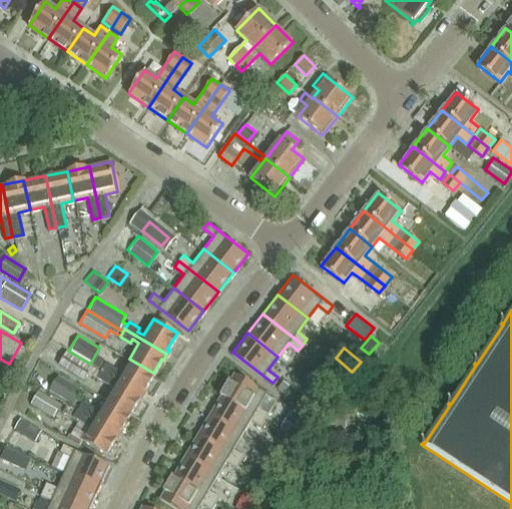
[(96,375),(99,370),(64,349),(56,362),(83,379),(88,371),(96,375)]
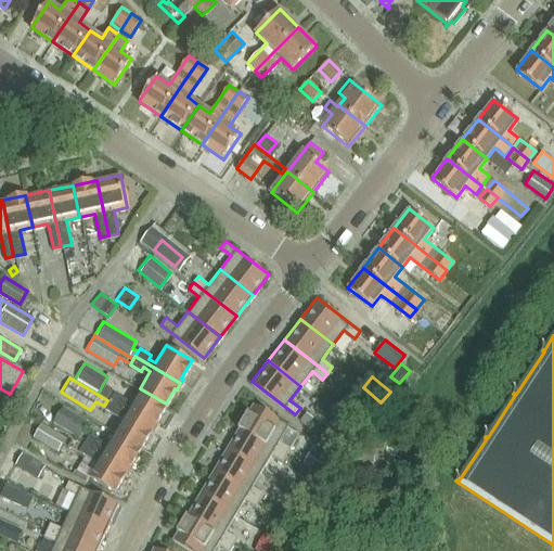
[(114,391),(110,399),(155,426),(158,421),(156,420),(166,404),(140,388),(129,406),(123,401),(125,397),(114,391)]
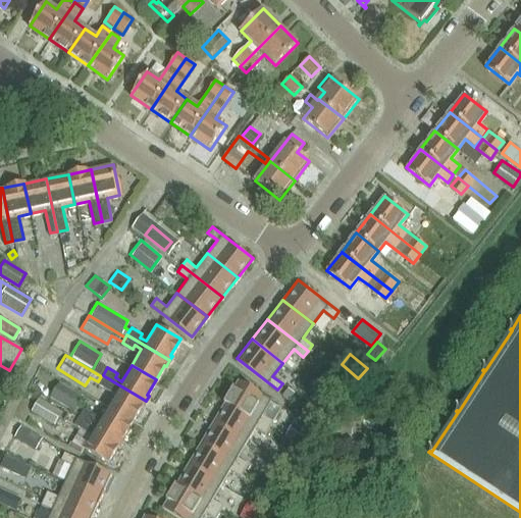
[(116,389),(107,405),(132,419),(141,405),(143,406),(146,401),(103,375),(98,382),(109,389),(111,385),(116,389)]
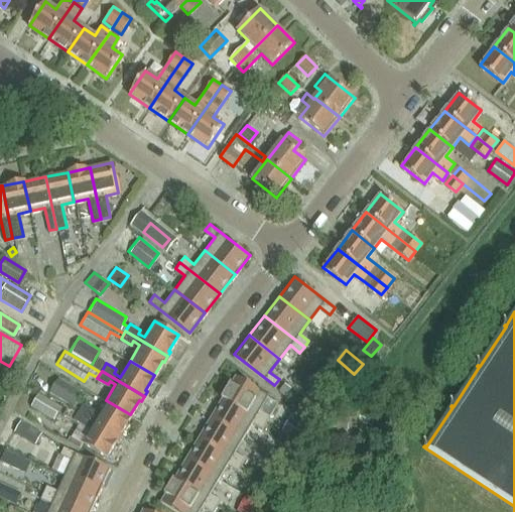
[(277,401),(267,395),(268,393),(235,374),(222,395),(266,421),(277,401)]
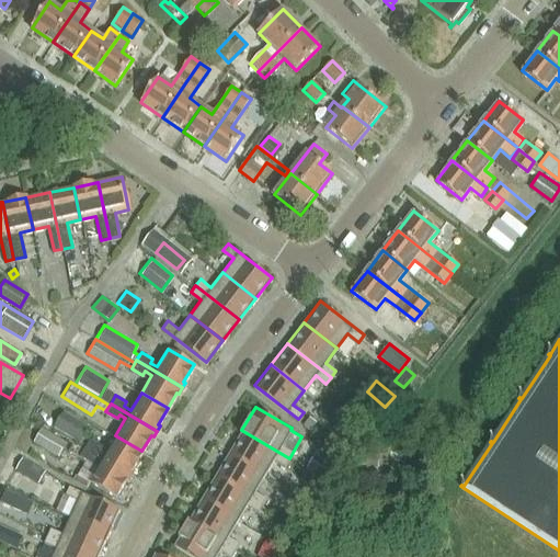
[(53,425),(79,442),(90,425),(64,408),(53,425)]
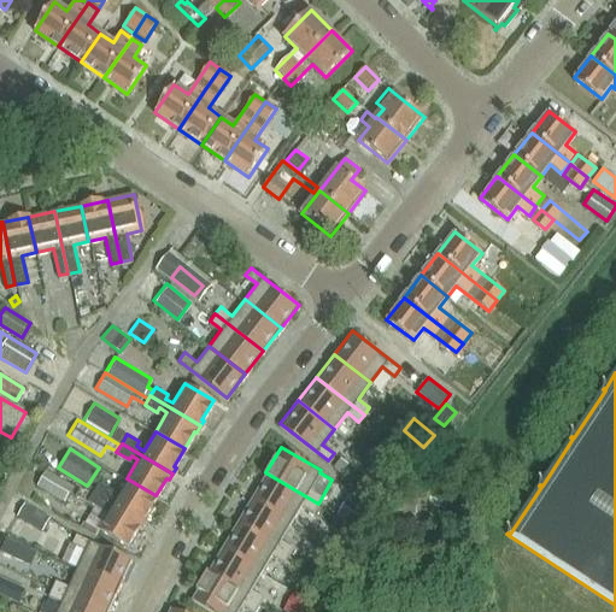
[(35,483),(63,499),(72,483),(45,468),(35,483)]
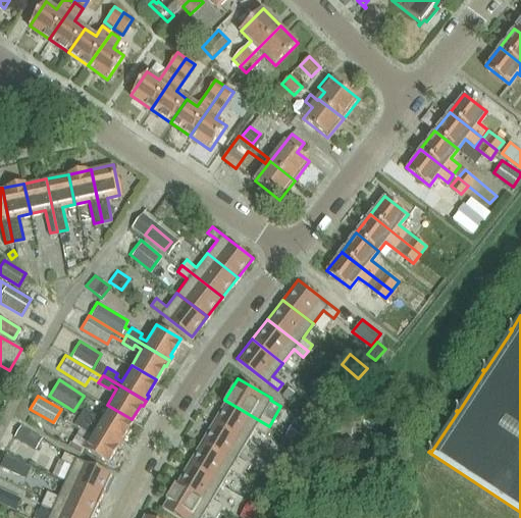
[(212,420),(246,441),(255,426),(265,432),(269,426),(224,400),(212,420)]
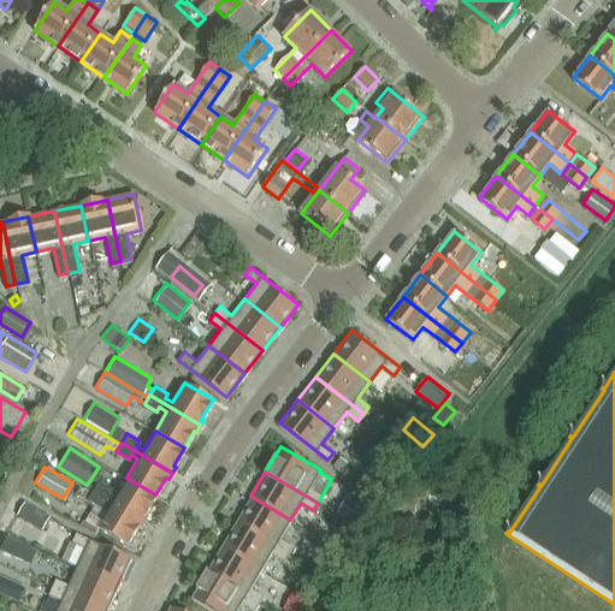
[(98,481),(93,490),(145,520),(148,512),(146,511),(155,494),(126,478),(116,497),(108,492),(111,488),(98,481)]
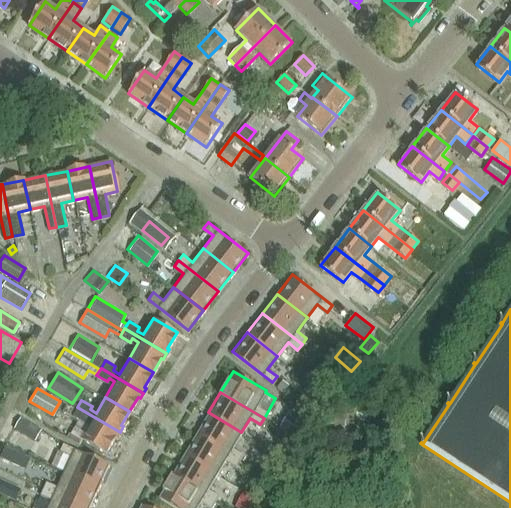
[(343,432),(376,434),(376,422),(385,422),(386,417),(380,417),(380,412),(366,411),(366,406),(355,406),(355,415),(344,415),(343,432)]
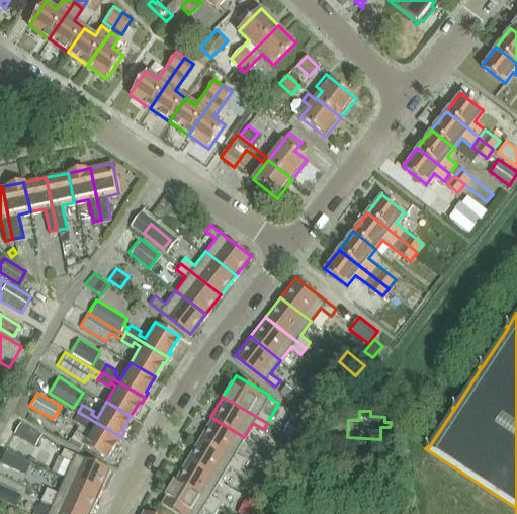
[(121,437),(78,412),(74,419),(84,425),(86,422),(92,425),(82,442),(106,456),(114,442),(117,444),(121,437)]
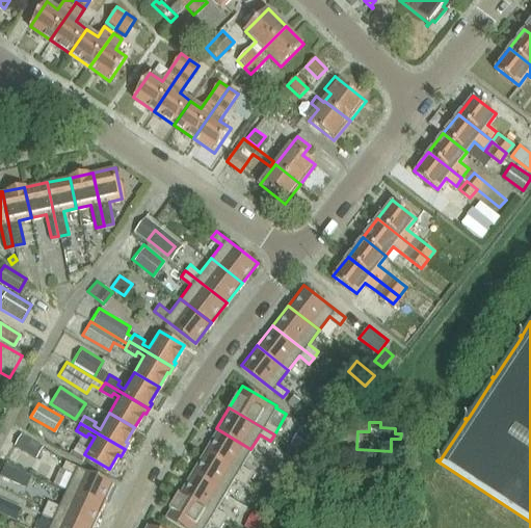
[(204,450),(248,477),(253,471),(242,464),(250,449),(216,428),(204,450)]
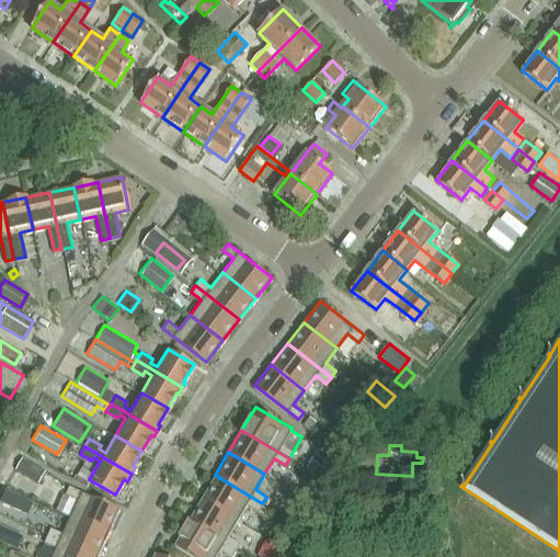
[(306,467),(329,481),(338,465),(315,452),(306,467)]
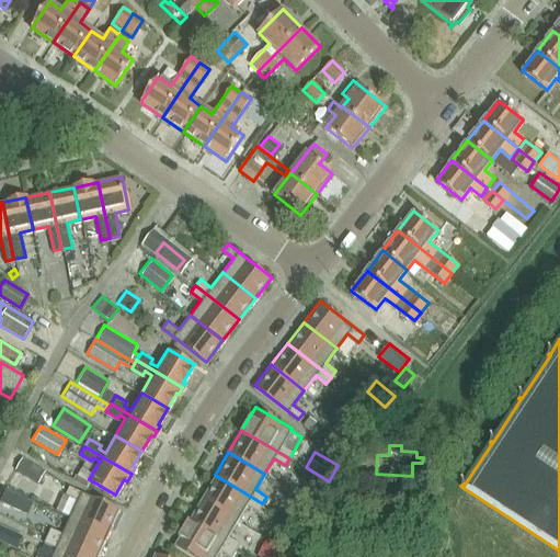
[(13,467),(36,480),(44,468),(21,454),(13,467)]
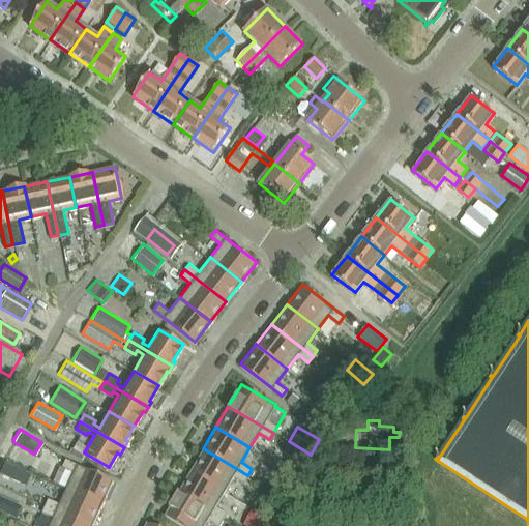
[(301,458),(304,451),(295,446),(291,453),(301,458)]
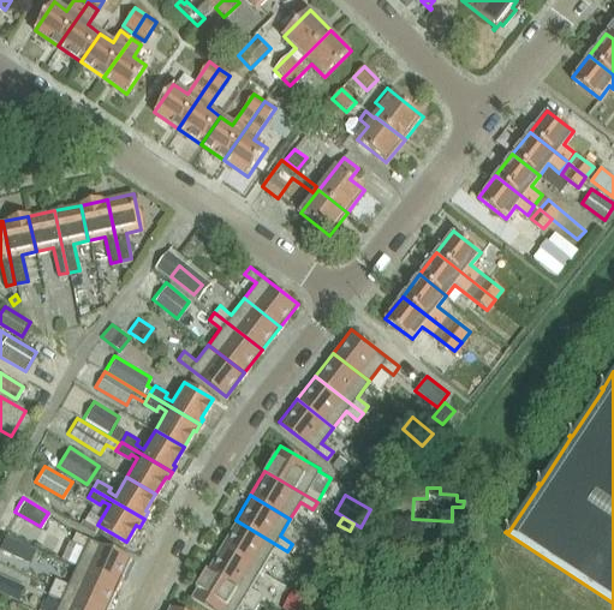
[(220,545),(261,568),(270,551),(282,558),(287,551),(236,520),(220,545)]
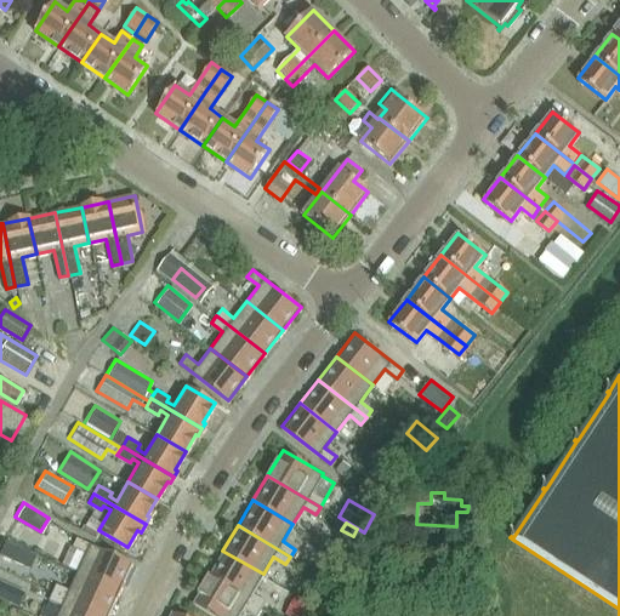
[(85,551),(77,569),(119,588),(132,562),(77,536),(72,545),(85,551)]
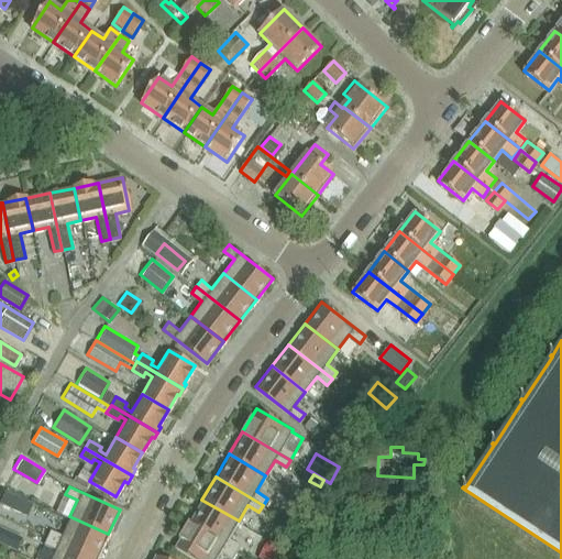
[(17,493),(3,488),(0,494),(0,505),(9,510),(17,493)]
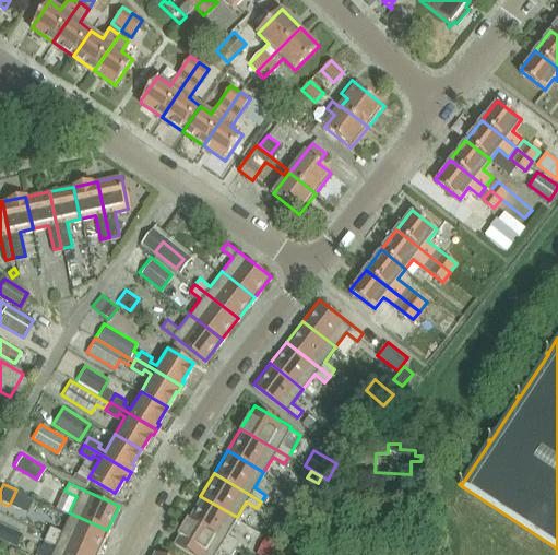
[(303,496),(315,503),(320,494),(307,487),(303,496)]
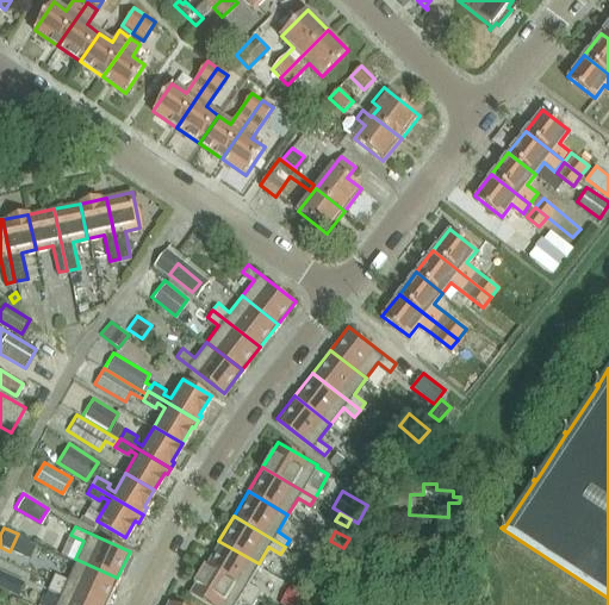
[(204,565),(256,596),(260,588),(248,581),(259,563),(218,541),(204,565)]
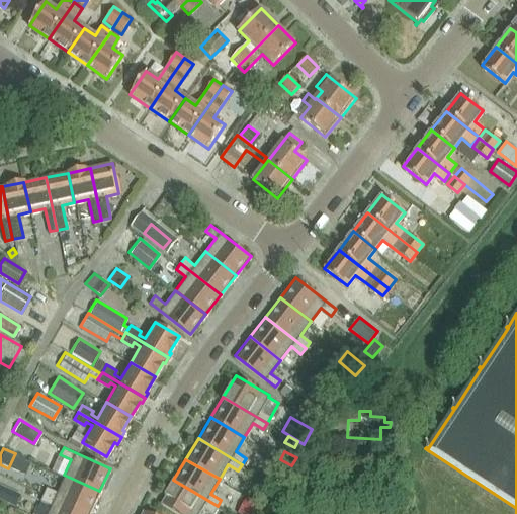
[(46,486),(42,492),(89,513),(99,491),(64,475),(57,491),(46,486)]
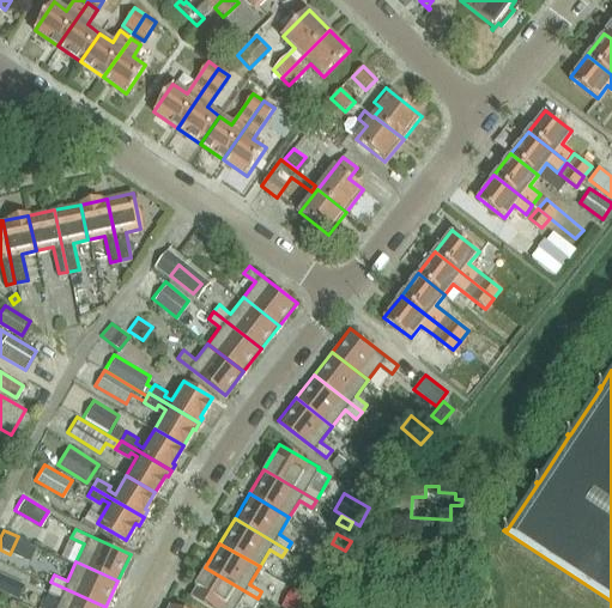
[(253,607),(258,599),(205,567),(189,594),(214,607),(235,607),(240,599),(253,607)]
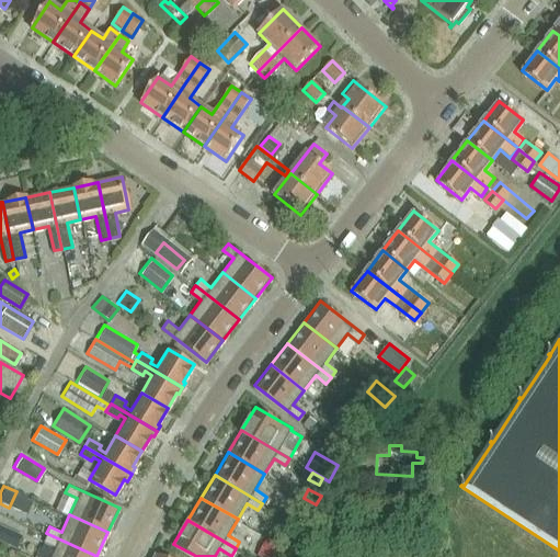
[(0,540),(14,547),(21,534),(0,524),(0,540)]
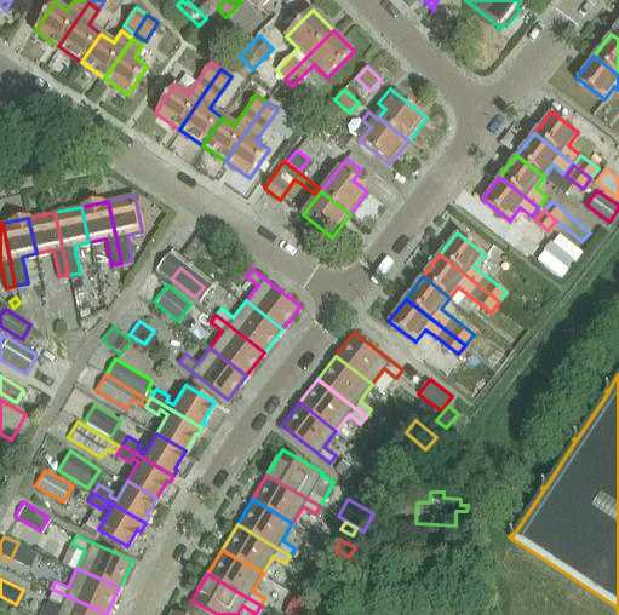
[(61,603),(55,614),(107,614),(51,588),(47,597),(61,603)]
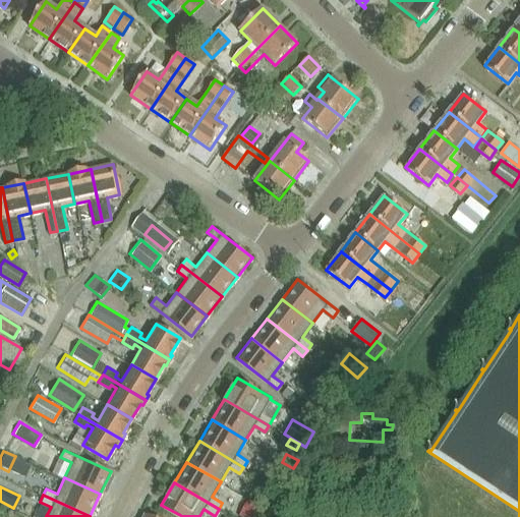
[(246,500),(238,515),(242,516),(268,516),(270,513),(246,500)]
